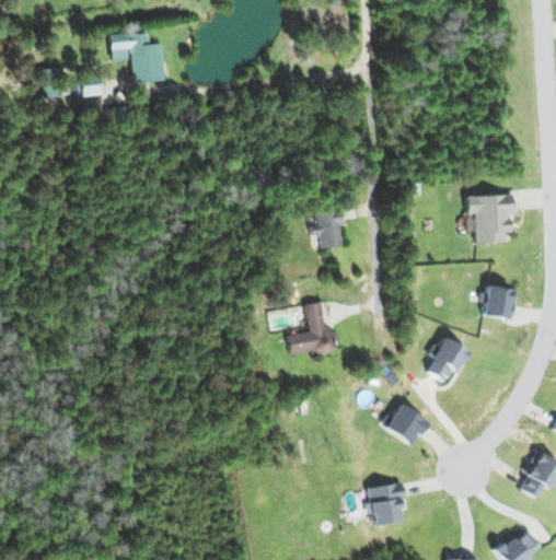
[(134,82),(165,81),(162,43),(151,44),(150,32),(111,35),(113,60),(132,59),(134,82)]
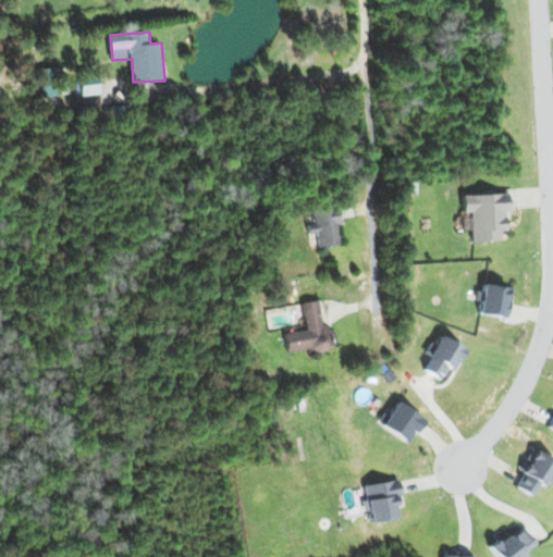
[(44,96),(58,96),(57,69),(42,69),(44,96)]
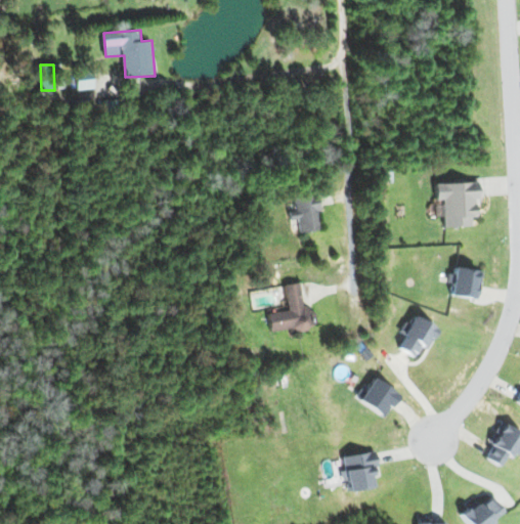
[(77,73),(78,88),(95,88),(94,73),(77,73)]
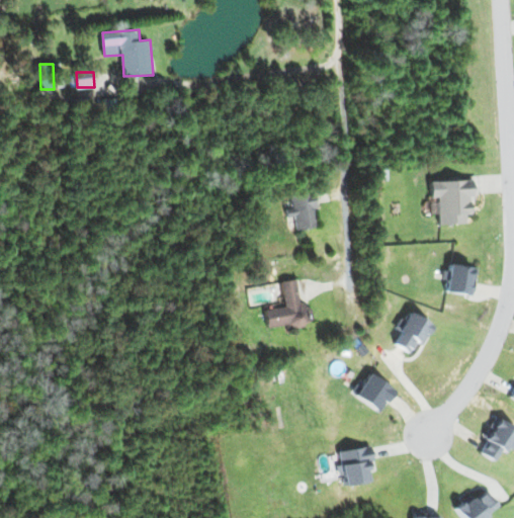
[(431,181),(431,198),(438,197),(439,224),(466,224),(466,214),(473,214),(472,180),(431,181)]
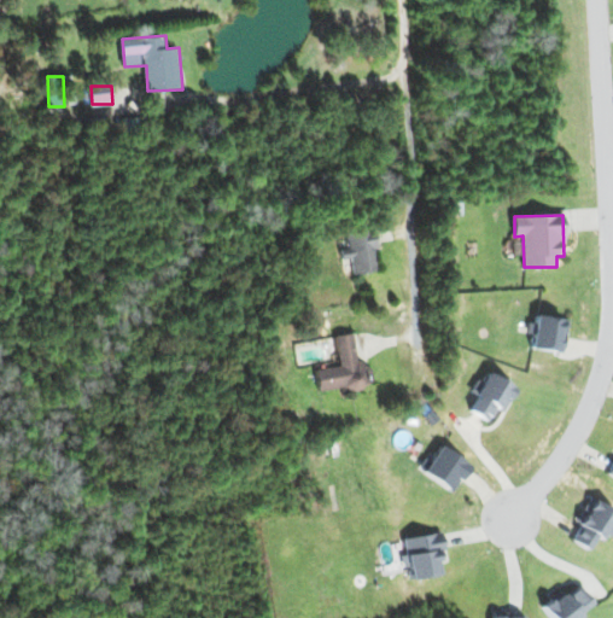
[(350,248),(342,249),(343,260),(352,258),(355,275),(380,272),(374,231),(348,234),(350,248)]
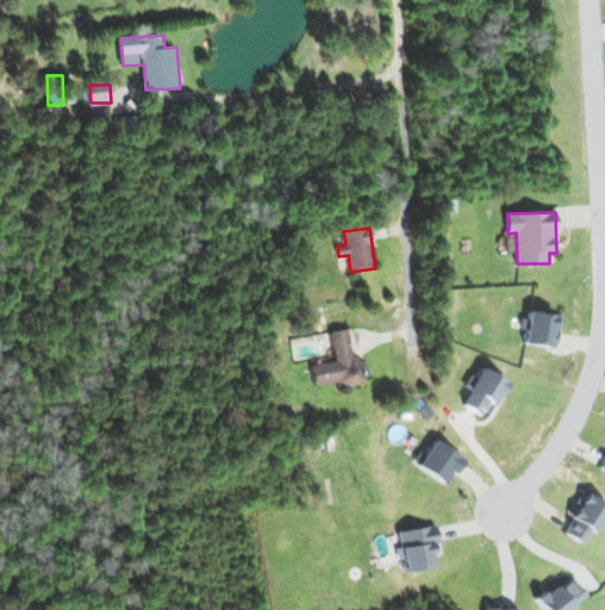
[(561,315),(529,312),(526,346),(559,348),(561,315)]
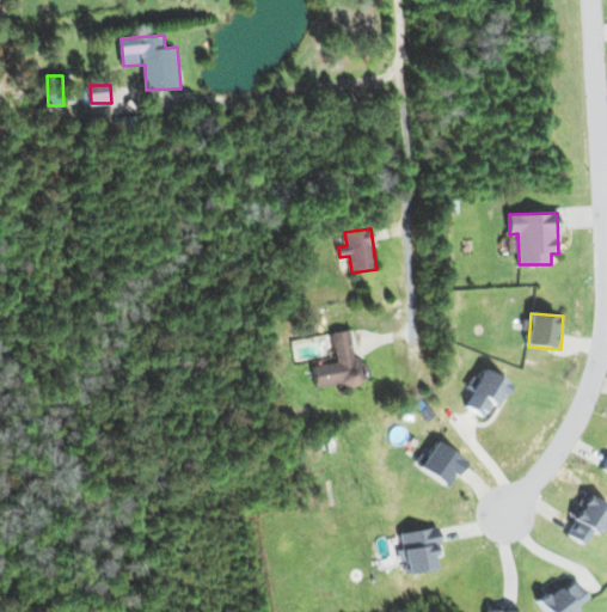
[(333,332),(338,362),(314,366),(317,389),(372,380),(368,359),(356,361),(351,330),(333,332)]
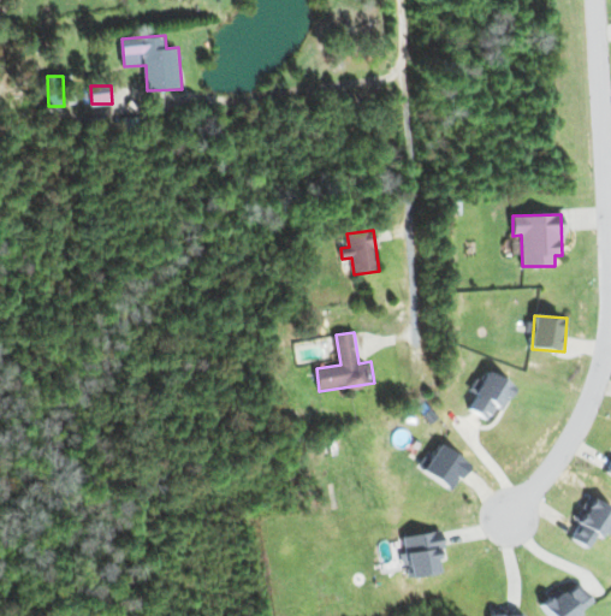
[(503,410),(516,388),(490,372),(468,409),(487,421),(496,407),(503,410)]
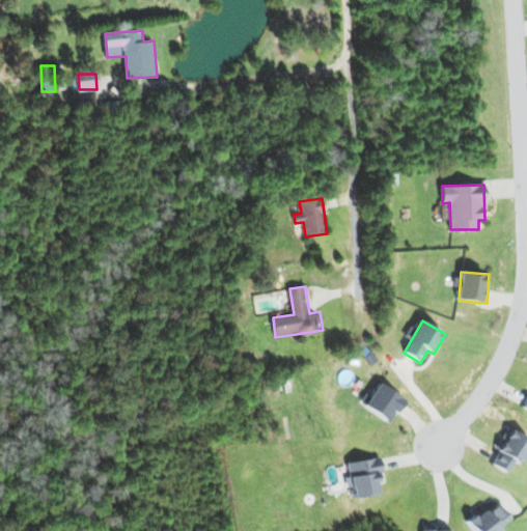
[(391,423),(406,400),(380,383),(364,406),(391,423)]
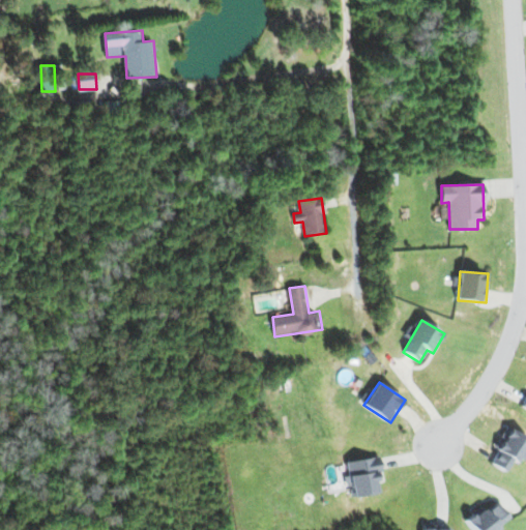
[(525,438),(509,427),(495,447),(501,451),(493,463),(509,475),(525,452),(525,438)]
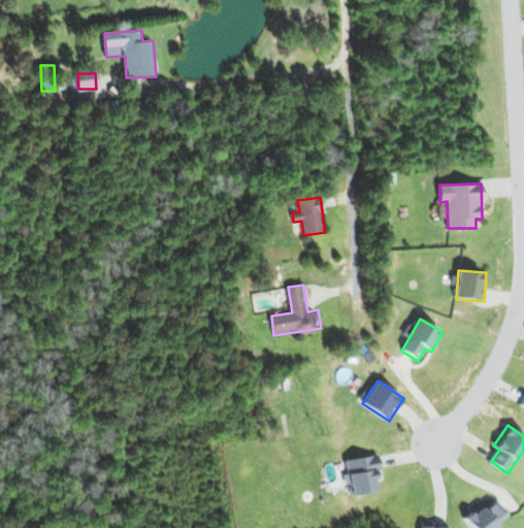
[(381,490),(377,470),(382,469),(379,454),(346,460),(353,495),(381,490)]
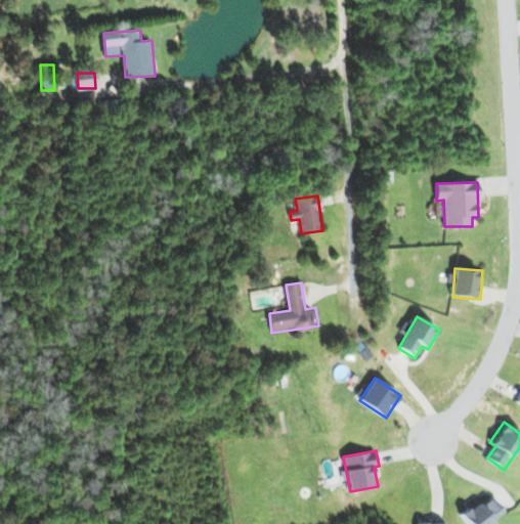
[(468,523),(495,523),(493,520),(505,512),(494,496),(481,506),(479,501),(461,513),(468,523)]
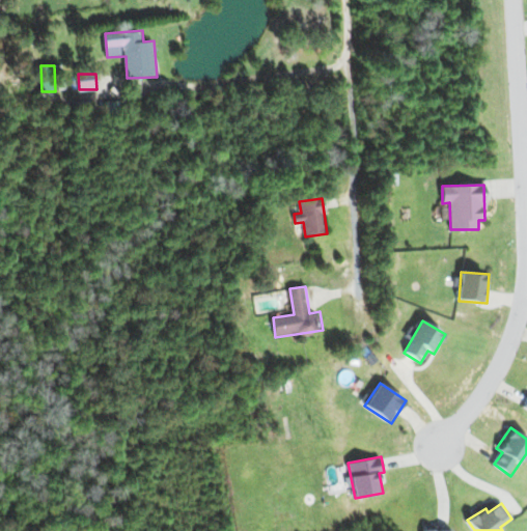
All buildings are outlined.
